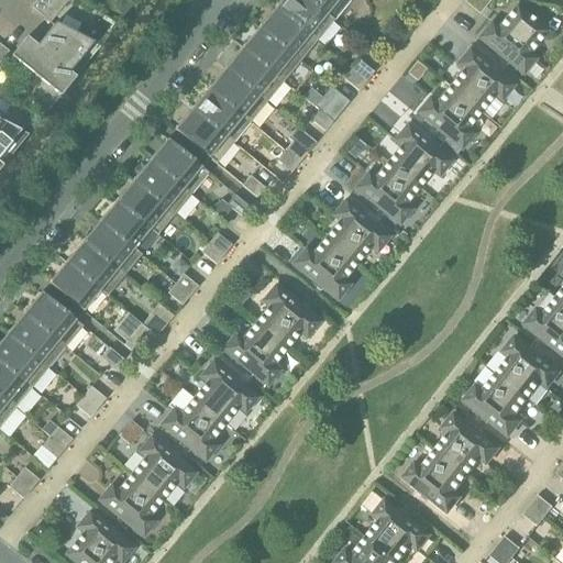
[(42,17),(55,0),(36,0),(31,8),(42,17)]
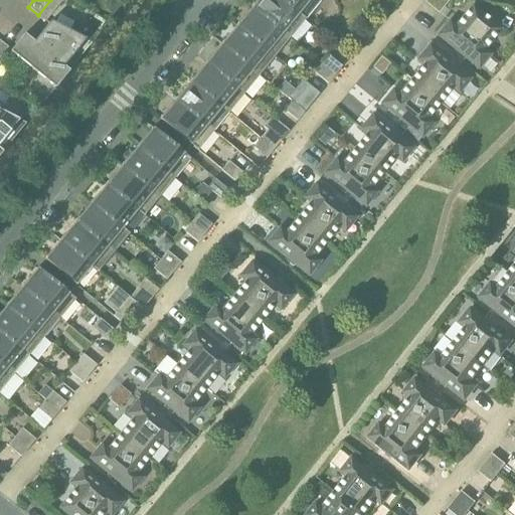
[(62,0),(50,0),(38,15),(45,21),(62,0)]
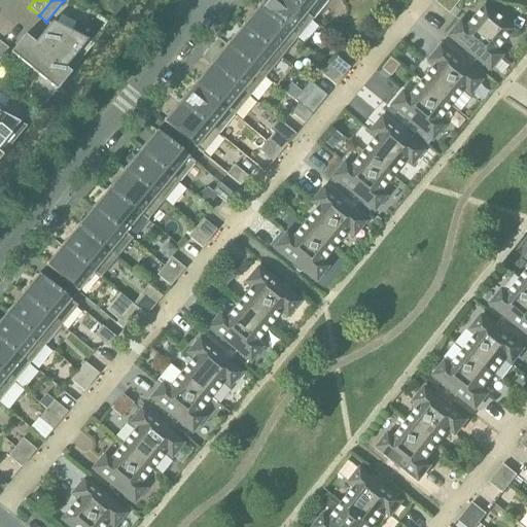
[(287,0),(262,0),(257,7),(296,39),(312,21),(287,0)]
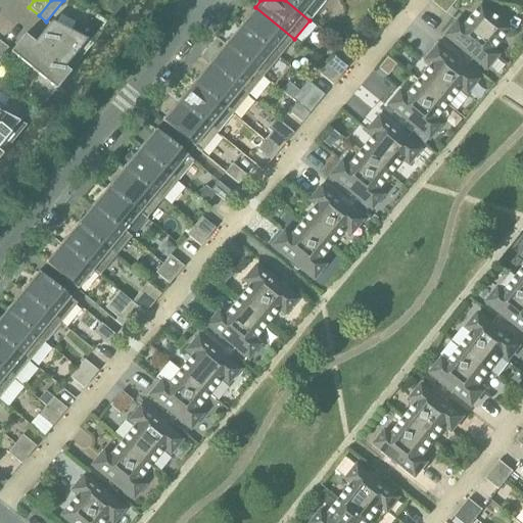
[(285,0),(310,20),(326,0),(285,0)]
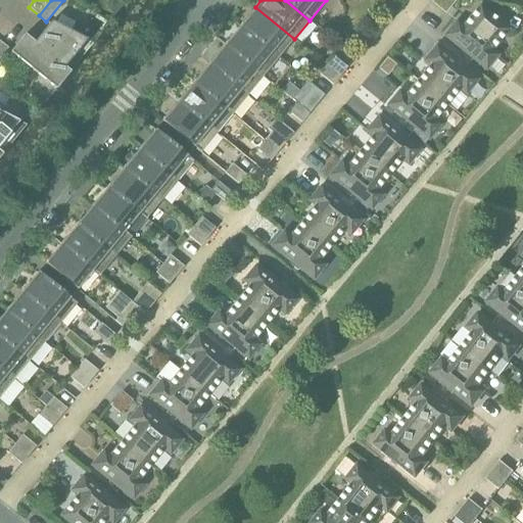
[(377,0),(388,9),(395,0),(377,0)]
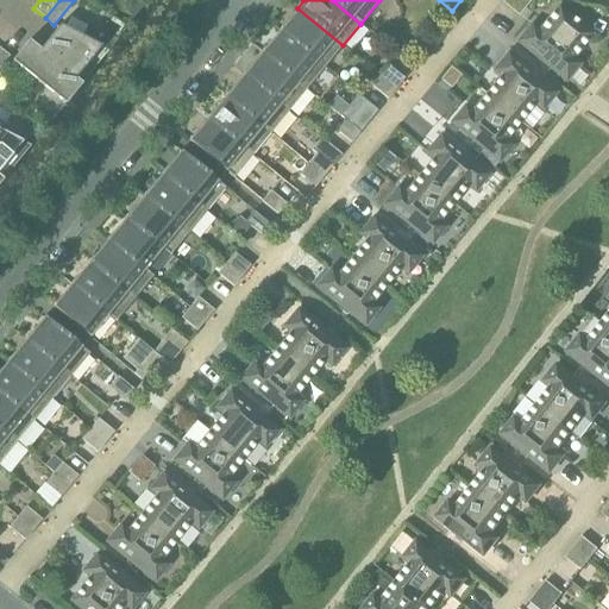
[(518,16),(529,0),(504,0),(503,4),(518,16)]
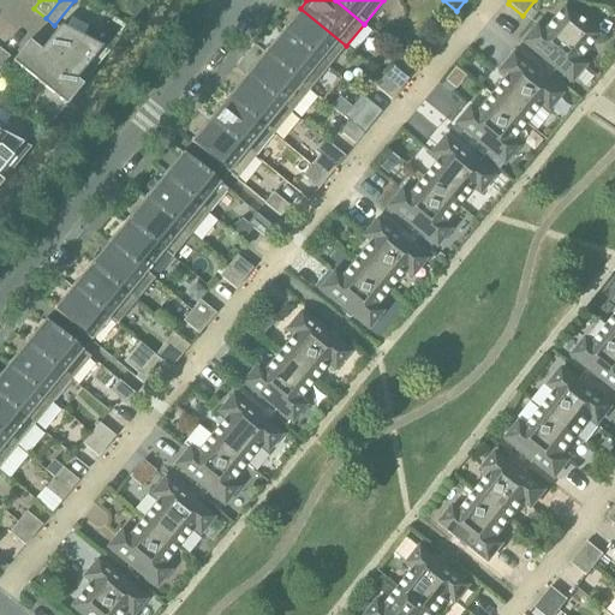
[(282,31),(328,69),(346,46),(300,9),(282,31)]
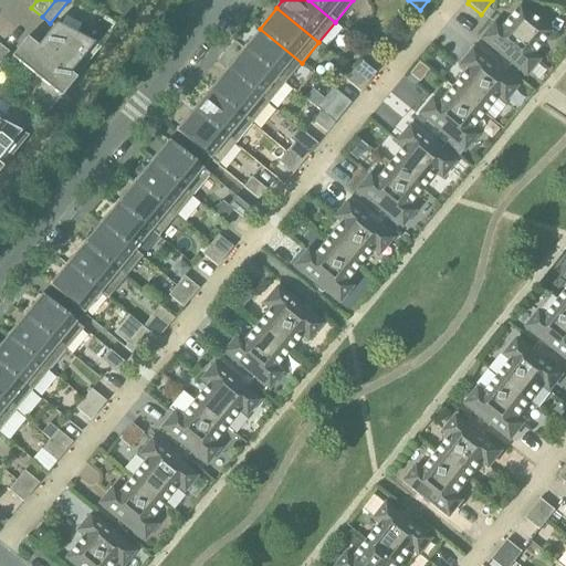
[(531,55),(548,33),(519,8),(501,30),(493,24),(482,39),(525,75),(537,61),(531,55)]
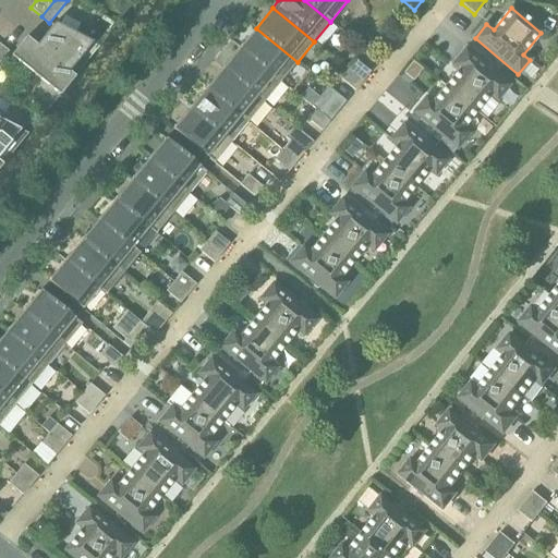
[(55,23),(36,46),(35,46),(68,73),(69,72),(93,43),(55,23)]
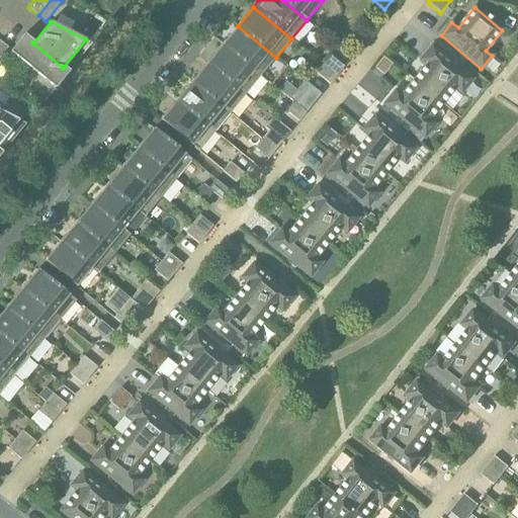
[(238,26),(223,45),(260,76),(276,58),(238,26)]
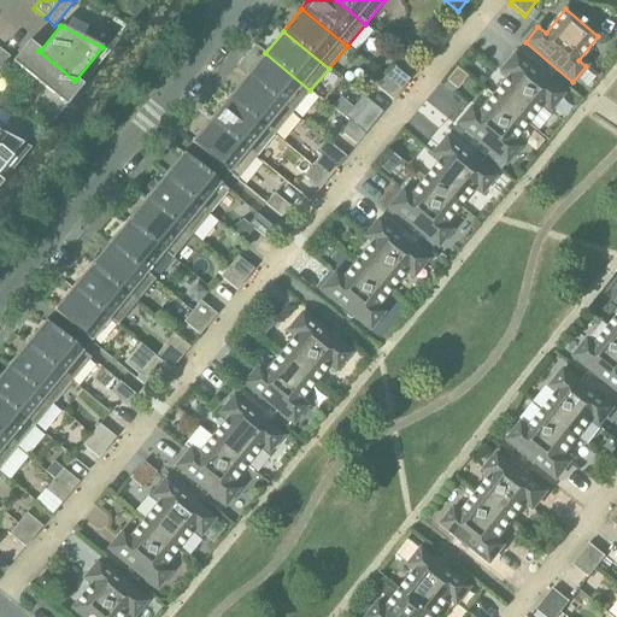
[(82,86),(76,80),(75,81),(39,51),(40,51),(29,41),(12,62),(65,106),(82,86)]
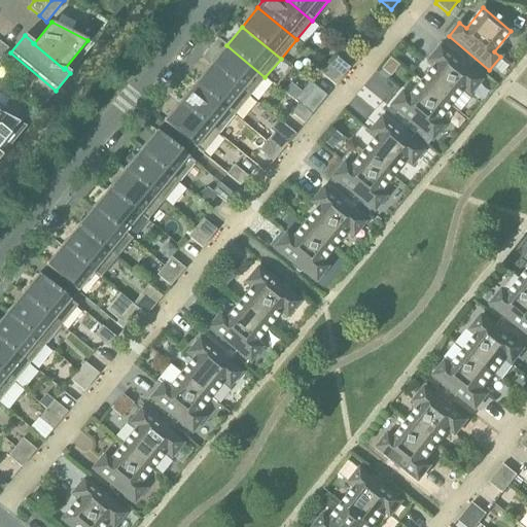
[(226,45),(210,65),(249,97),(265,77),(226,45)]
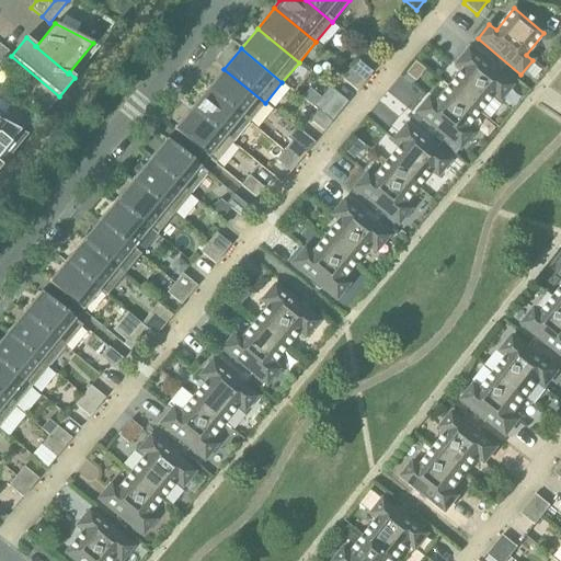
[(499,101),(511,87),(467,50),(456,66),(462,71),(448,88),(478,112),(492,95),(499,101)]
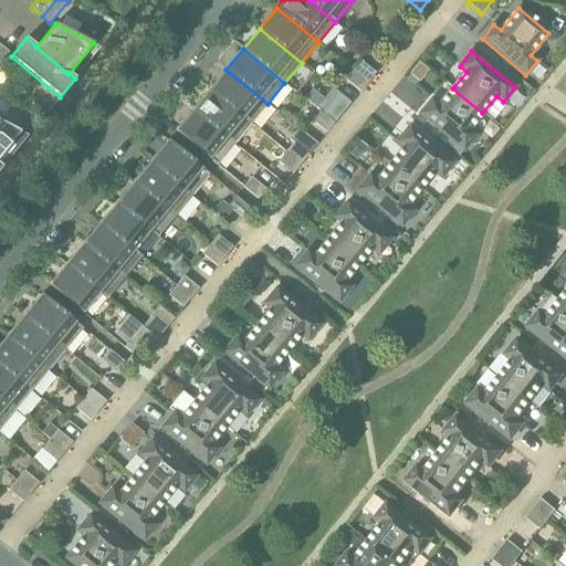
[(360,61),(353,71),(368,83),(376,73),(360,61)]
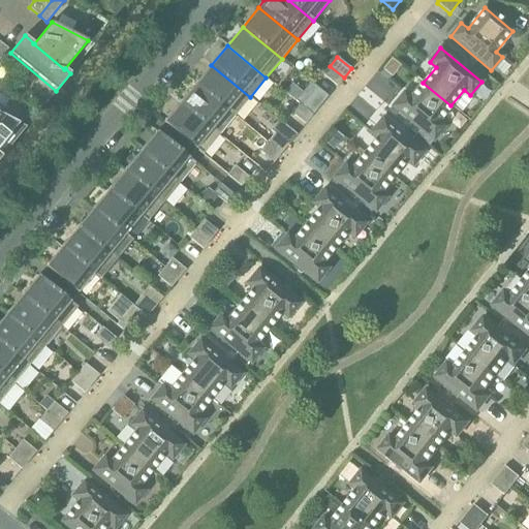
[(392,60),(383,69),(392,76),(399,66),(392,60)]
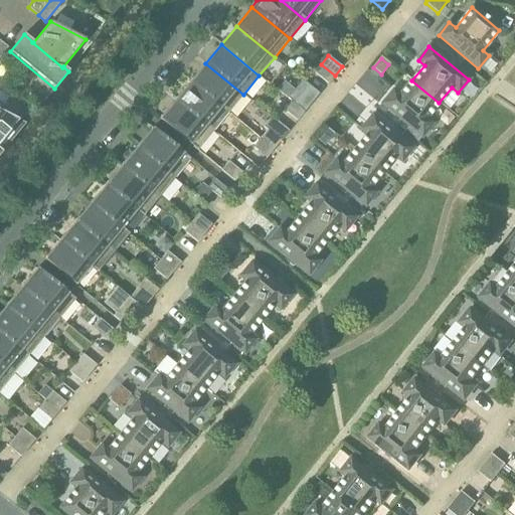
[(205,63),(190,81),(228,113),(243,95),(205,63)]
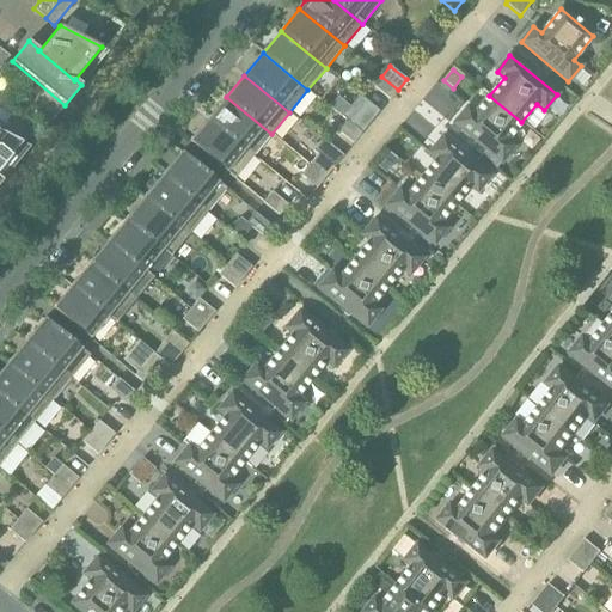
[(381,77),(373,87),(389,101),(398,90),(381,77)]
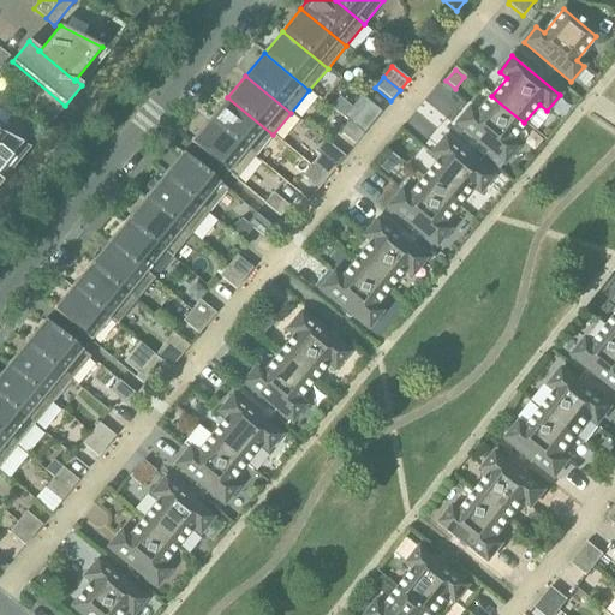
[(362,96),(342,118),(363,135),(381,112),(362,96)]
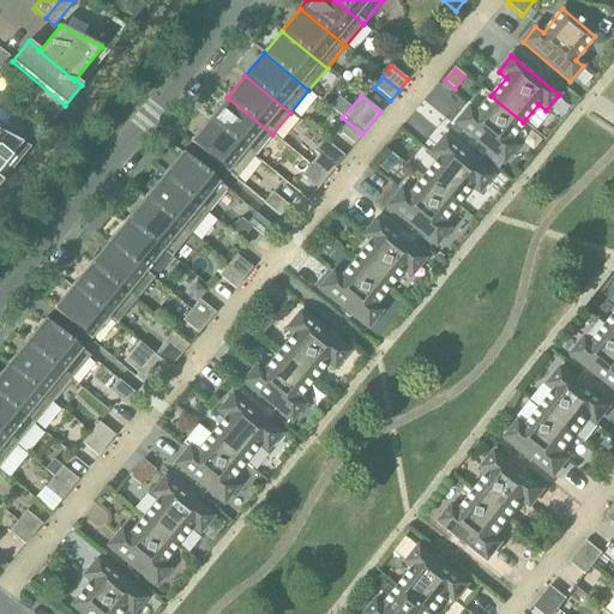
[(509,142),(523,122),(491,96),(475,114),(468,108),(456,125),(503,163),(516,148),(509,142)]
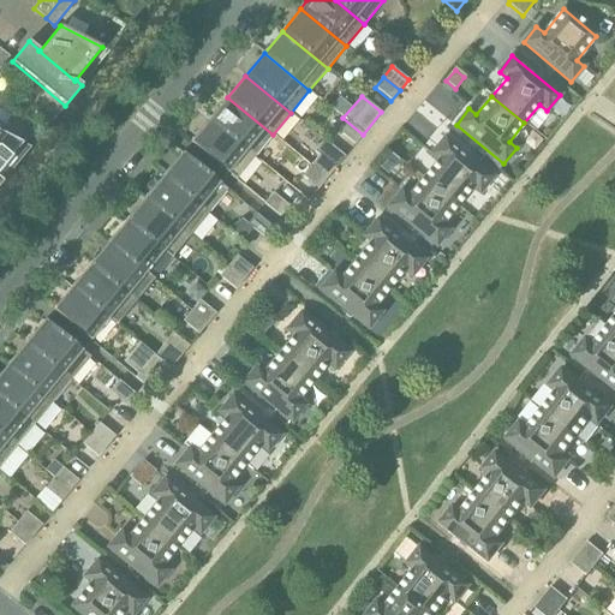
[(227,97),(209,120),(255,157),(273,135),(227,97)]
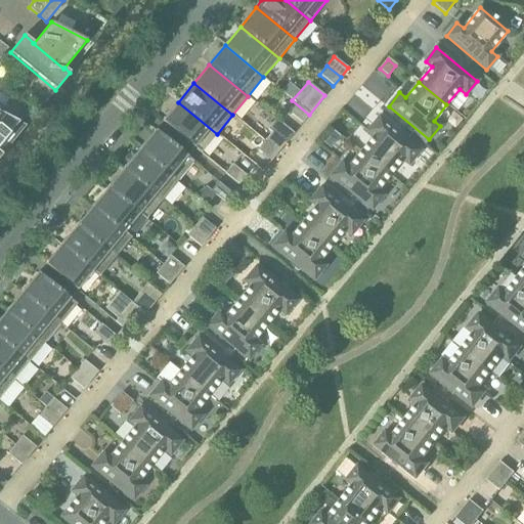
[(217,134),(178,102),(162,122),(201,154),(217,134)]
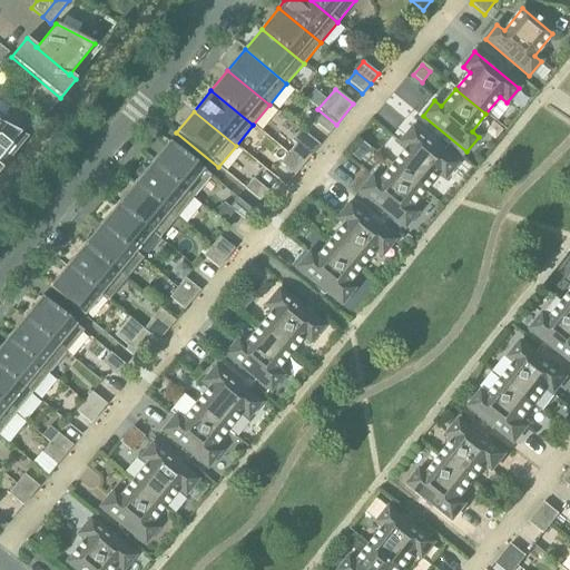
[(322,112),(314,123),(328,135),(336,125),(322,112)]
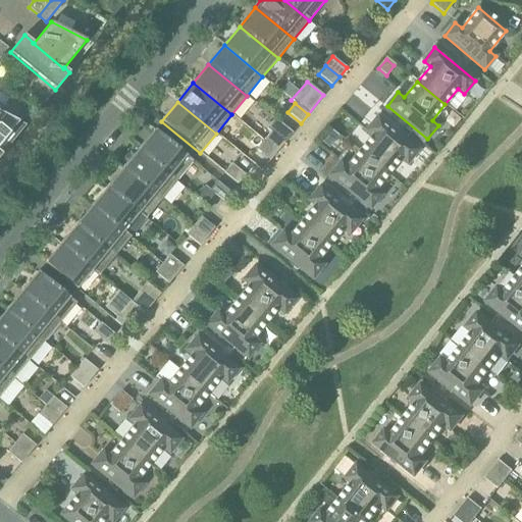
[(0,145),(19,121),(0,111),(0,145)]
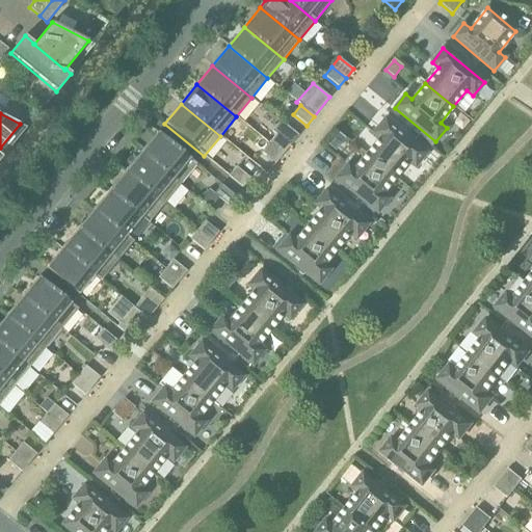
[(415,167),(426,154),(384,120),(373,133),(379,138),(367,155),(395,178),(408,162),(415,167)]
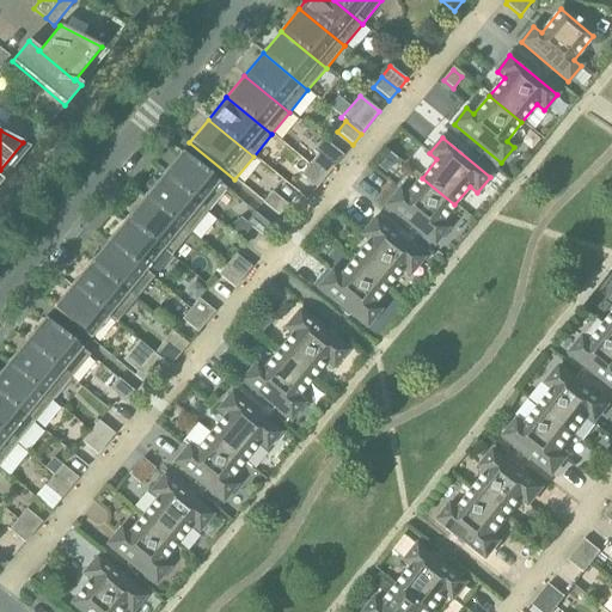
[(317,155),(308,165),(325,178),(343,157),(322,140),(312,151),(317,155)]
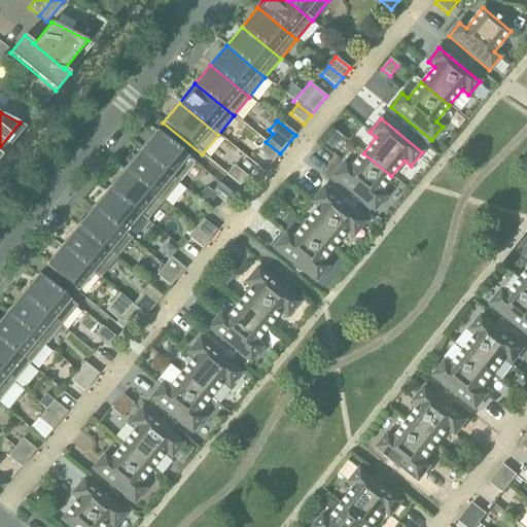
[(155,131),(140,150),(178,182),(195,163),(155,131)]
